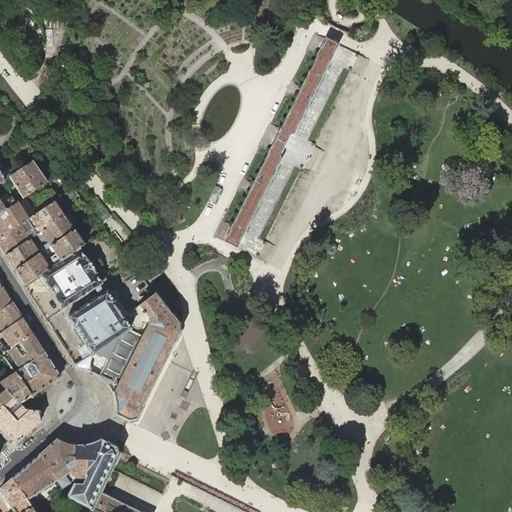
[(228,232),(223,242),(236,248),(241,239),(281,158),(279,155),(285,144),(290,134),(294,134),(334,53),(339,44),(326,38),(322,46),(275,139),(228,232)]
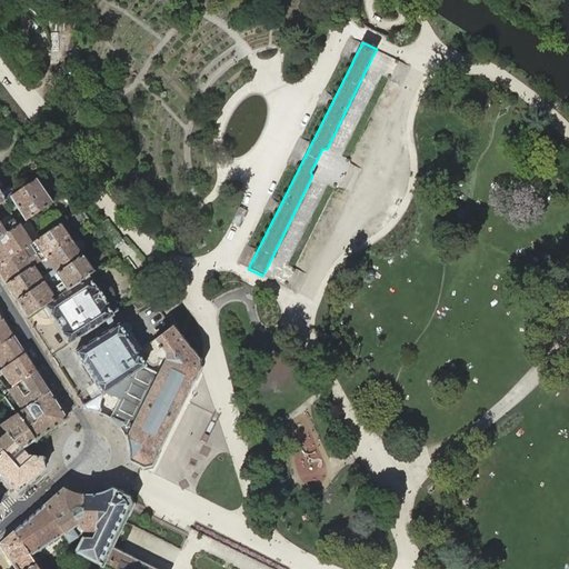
[(42,188),(36,179),(10,197),(26,220),(52,202),(50,200),(47,195),(42,188)]
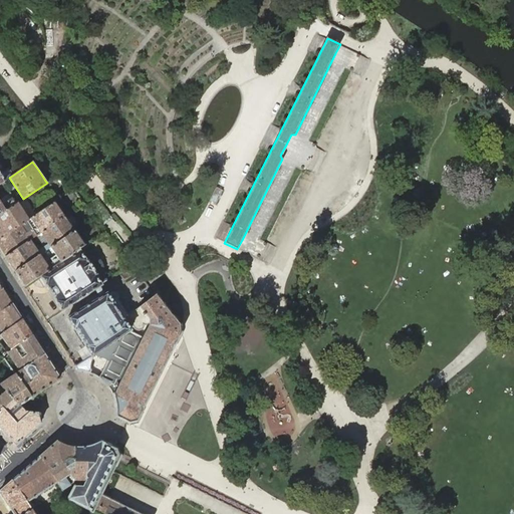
[(218,201),(222,188),(216,186),(212,199),(218,201)]
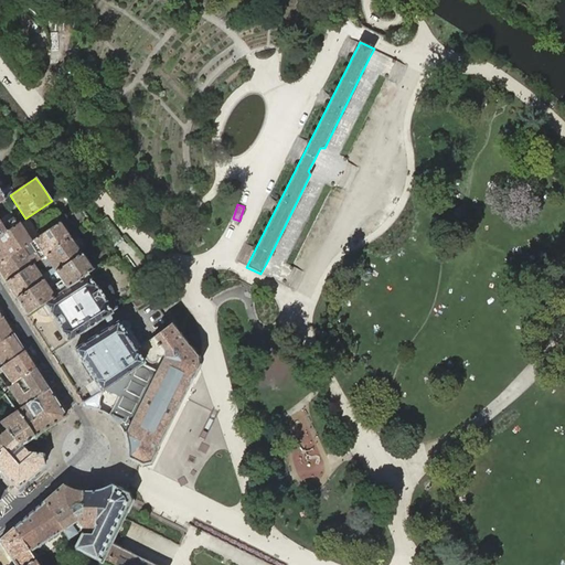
[(0,219),(0,235),(7,232),(19,223),(16,216),(13,214),(4,221),(2,217),(0,219)]
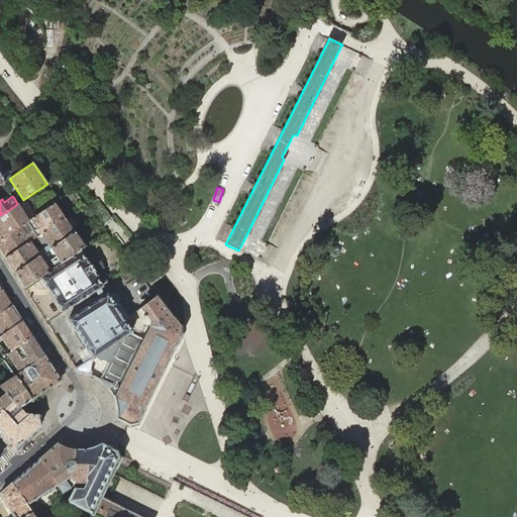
[(64,218),(54,204),(30,220),(28,221),(27,222),(0,240),(0,248),(6,259),(30,241),(35,237),(36,236),(40,234),(64,218)]
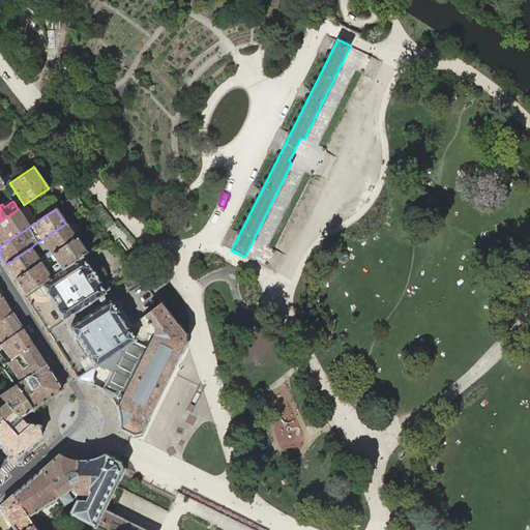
[(29,227),(18,209),(6,217),(0,221),(0,246),(28,228),(29,227)]
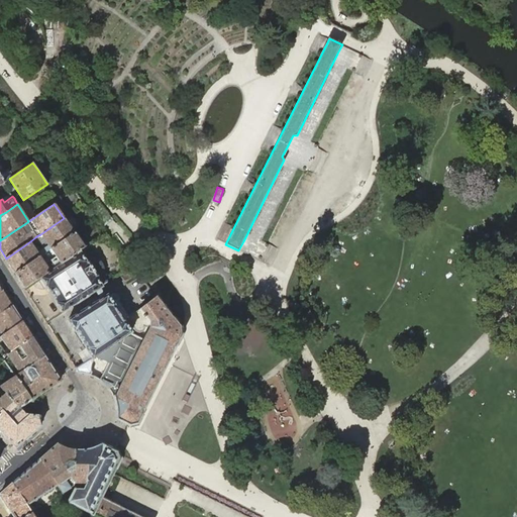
[(6,259),(15,273),(39,255),(49,248),(74,233),(64,218),(40,234),(36,236),(35,237),(30,241),(6,259)]
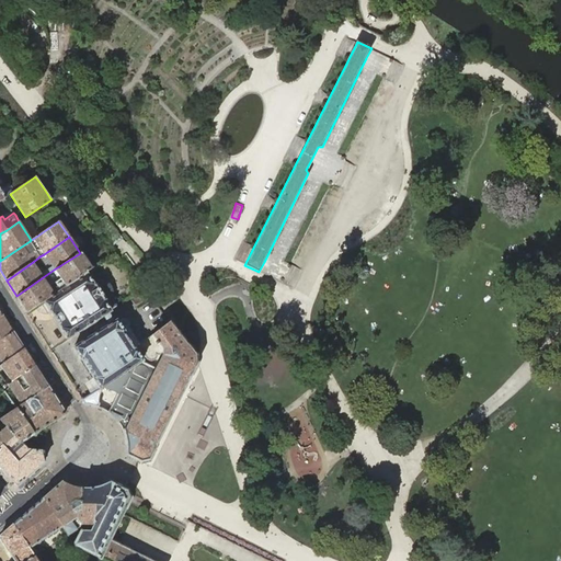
[(91,268),(80,253),(54,270),(43,277),(16,296),(27,312),(36,307),(36,306),(38,305),(44,300),(55,294),(87,272),(91,268)]
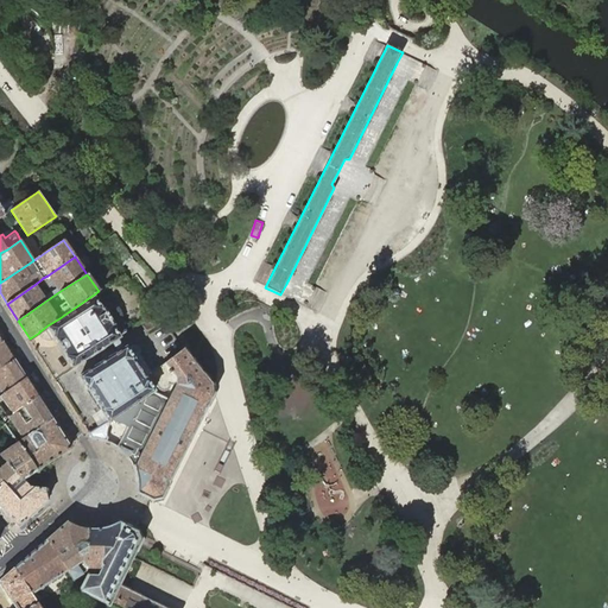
[(107,301),(101,290),(99,291),(94,295),(59,318),(48,325),(54,335),(65,354),(65,355),(73,367),(121,337),(120,336),(127,331),(121,323),(122,318),(121,314),(120,309),(115,304),(107,301)]
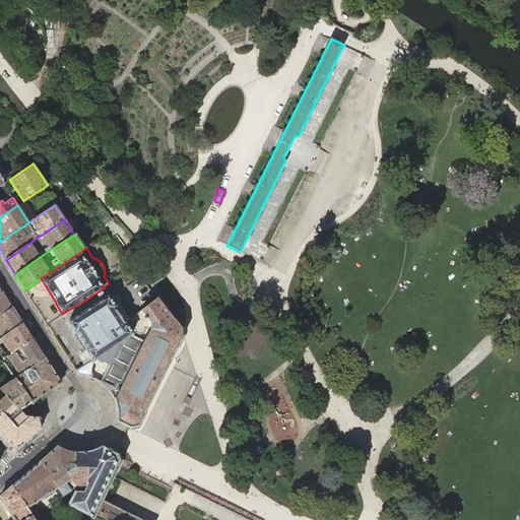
[(139,275),(133,268),(120,276),(125,284),(139,275)]
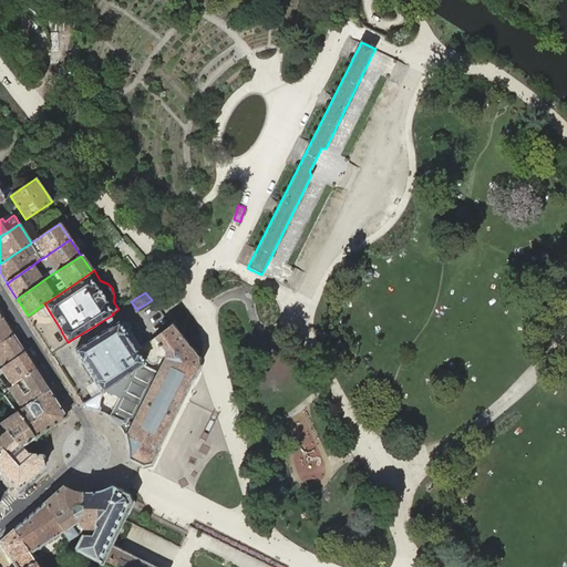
[(172,325),(175,330),(181,326),(168,310),(163,315),(172,325)]
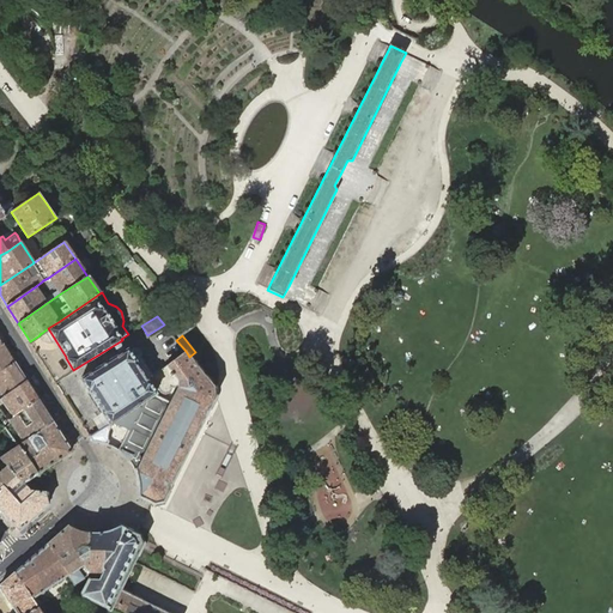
[(0,371),(14,362),(4,344),(0,346),(0,371)]
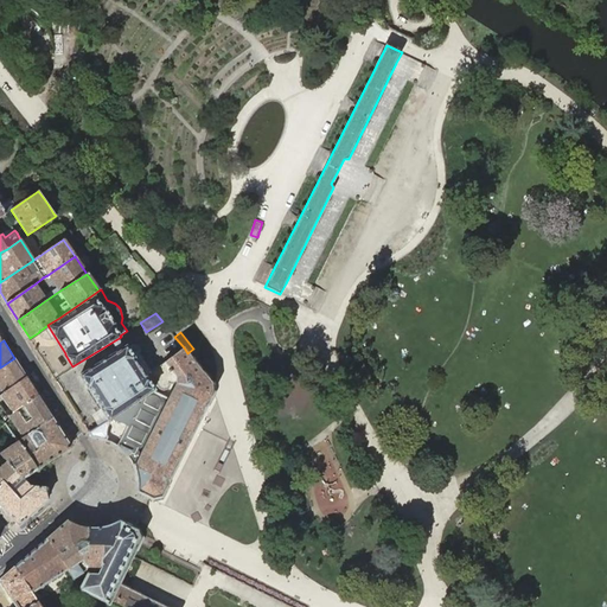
[(146,376),(153,371),(151,369),(141,352),(140,349),(140,346),(138,344),(134,342),(127,346),(126,345),(78,375),(88,389),(108,421),(153,390),(154,389),(146,376)]
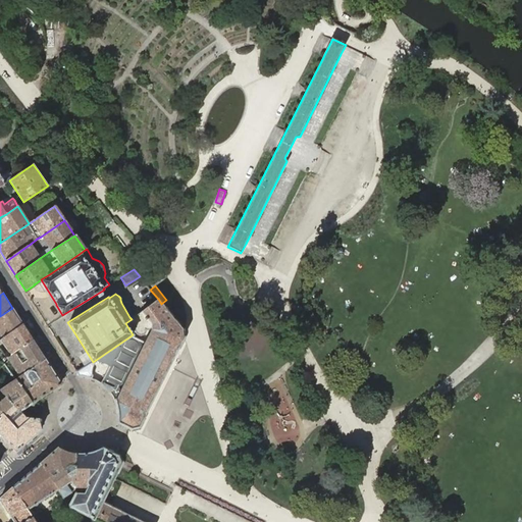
[(117,422),(128,427),(132,429),(139,427),(145,414),(183,341),(183,338),(183,329),(181,328),(168,312),(165,308),(161,304),(158,299),(138,314),(132,319),(138,326),(148,319),(151,323),(151,330),(145,343),(132,335),(93,362),(94,363),(94,364),(93,366),(92,367),(92,368),(92,370),(92,372),(92,374),(92,375),(91,378),(98,382),(102,385),(106,388),(111,394),(113,398),(116,407),(118,414),(117,422)]
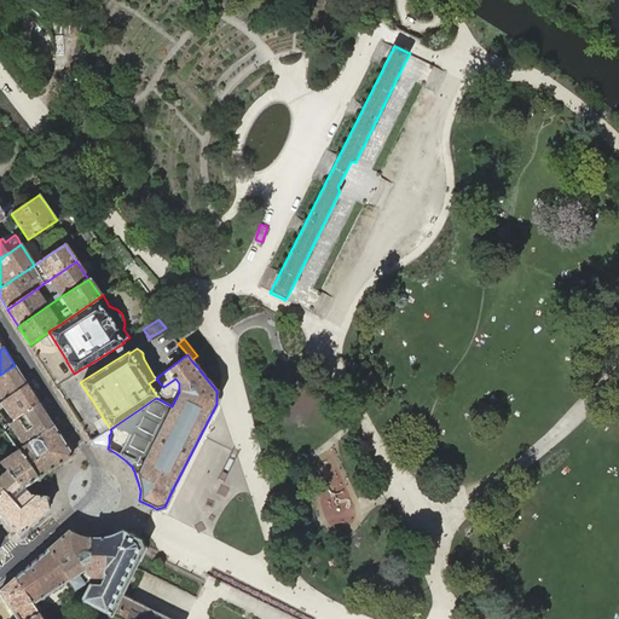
[(27,385),(15,365),(0,375),(0,395),(4,401),(27,385)]
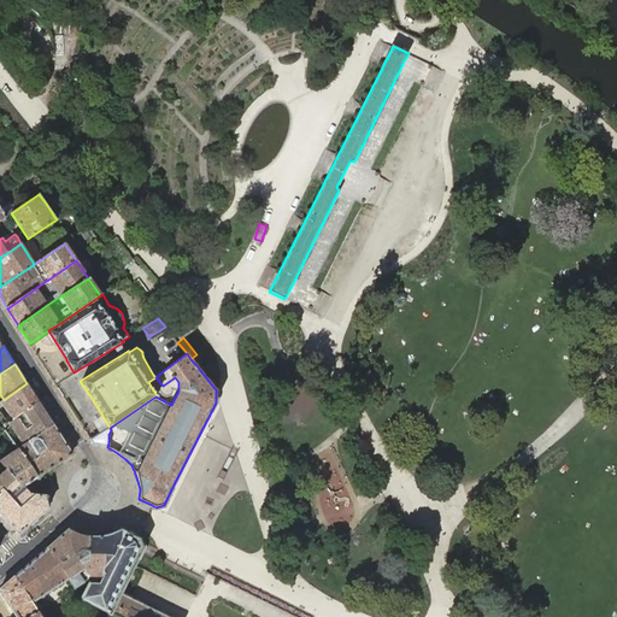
[(37,401),(27,383),(4,400),(0,401),(0,409),(4,406),(10,415),(5,418),(9,423),(37,401)]
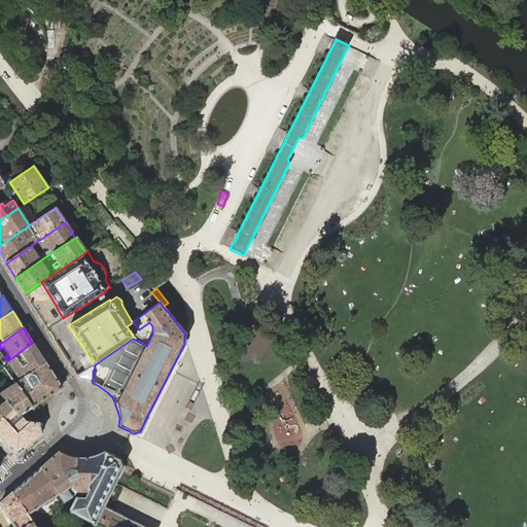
[(45,362),(32,343),(7,361),(8,363),(14,373),(20,380),(45,362)]
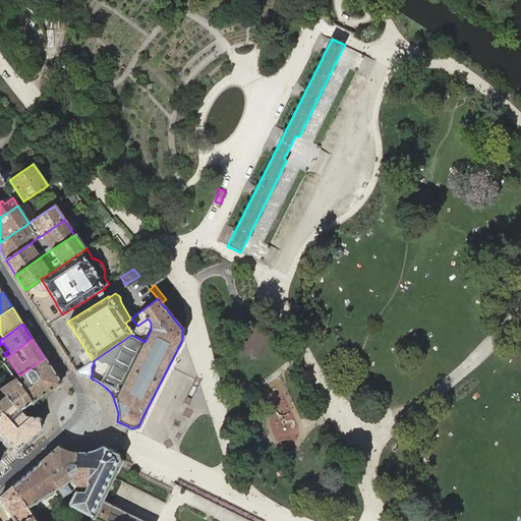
[(60,384),(45,358),(19,375),(15,379),(32,403),(44,395),(60,384)]
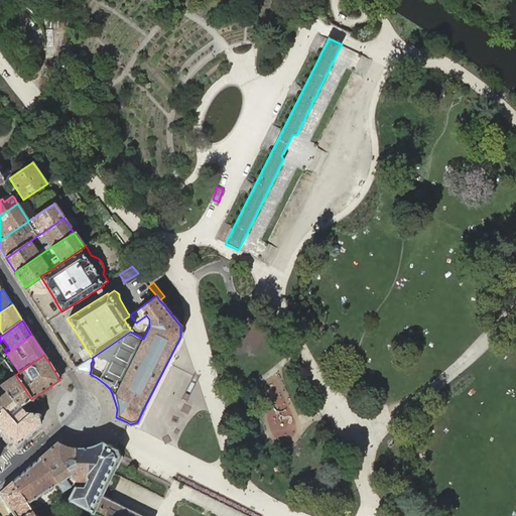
[(14,365),(8,356),(4,360),(9,368),(14,365)]
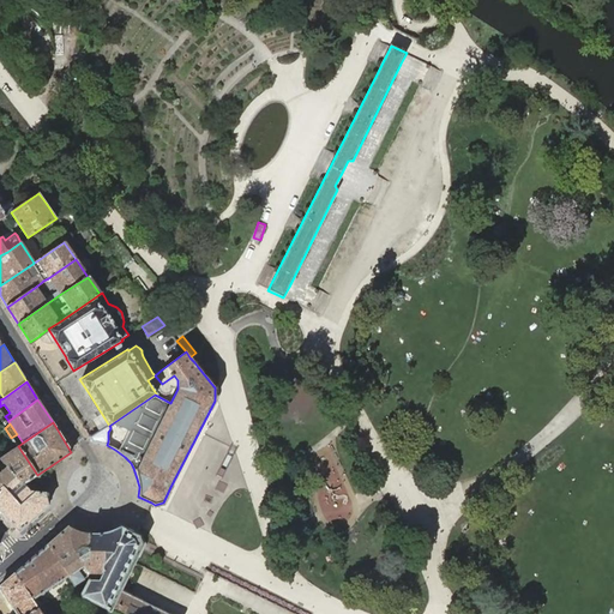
[(103,444),(107,445),(108,441),(108,440),(108,438),(108,435),(108,433),(108,432),(109,431),(110,428),(110,427),(109,426),(103,429),(90,438),(94,443),(103,444)]
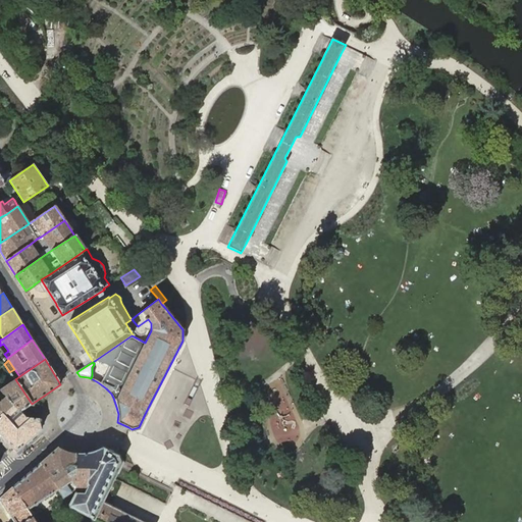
[(32,404),(15,379),(14,379),(9,372),(4,364),(0,367),(0,372),(8,384),(0,389),(0,390),(7,398),(19,412),(20,411),(20,412),(32,404)]
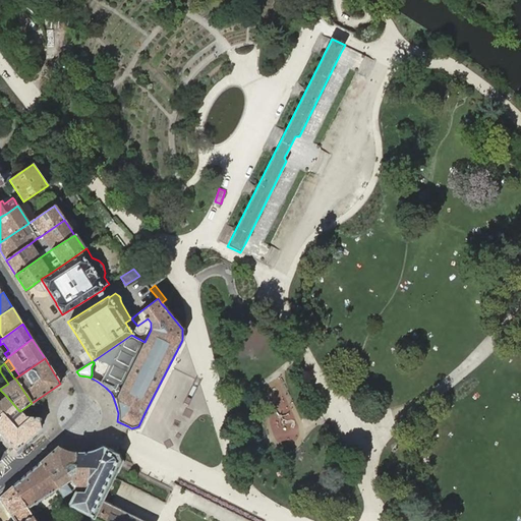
[(0,414),(2,413),(8,419),(19,411),(7,397),(0,390),(0,389),(0,414)]
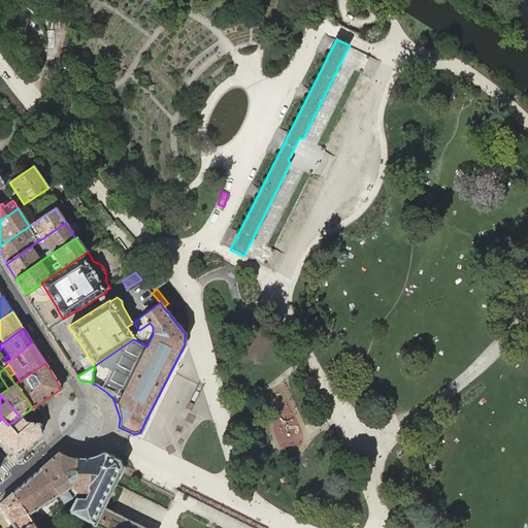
[(40,429),(40,424),(30,423),(26,423),(21,417),(21,416),(20,417),(8,425),(2,419),(0,420),(0,439),(17,457),(42,434),(40,429)]
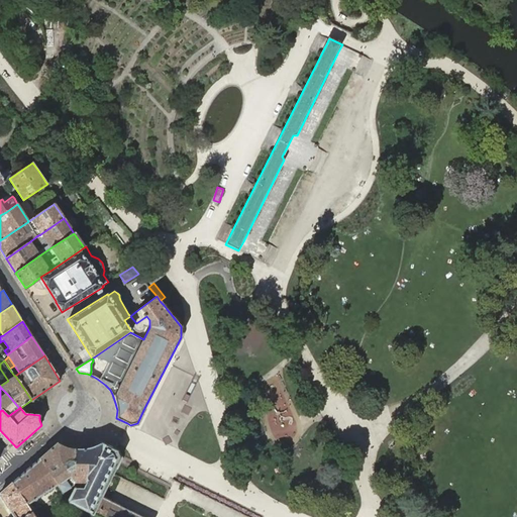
[(75,470),(75,449),(74,449),(68,448),(65,447),(61,445),(58,443),(39,458),(57,485),(62,492),(74,484),(75,483),(75,473),(75,470)]
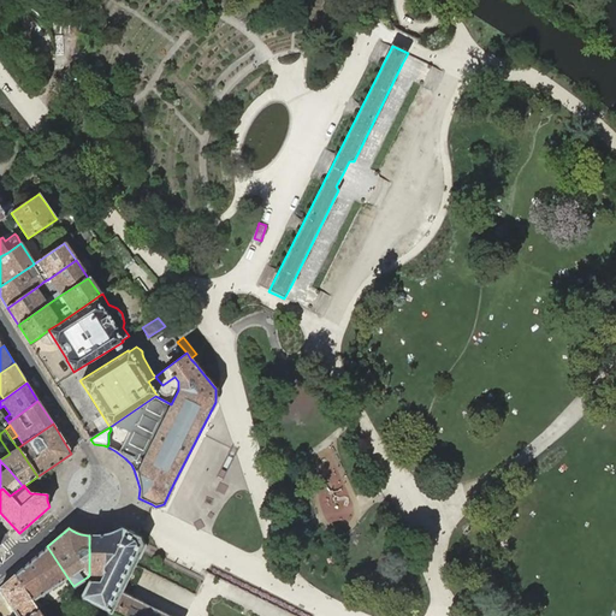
[(140,538),(136,535),(120,528),(112,533),(105,535),(94,537),(89,535),(89,560),(89,563),(89,575),(102,575),(99,582),(88,582),(81,597),(82,598),(111,612),(120,592),(135,564),(138,558),(143,546),(140,538)]
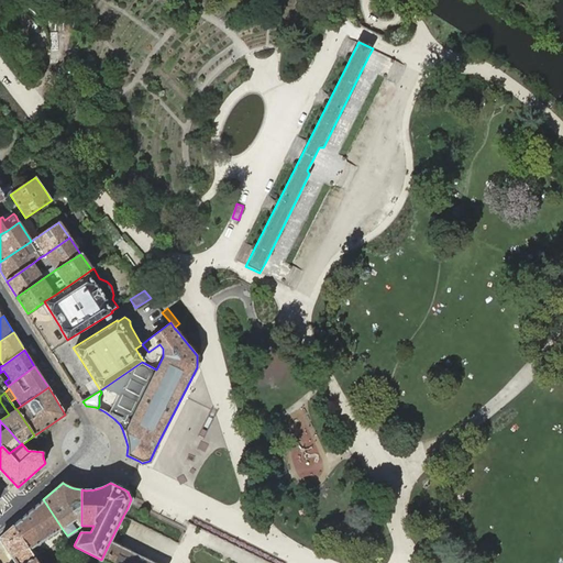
[(62,528),(43,499),(13,526),(29,549),(34,556),(37,562),(50,562),(43,552),(42,551),(36,555),(32,548),(62,528)]
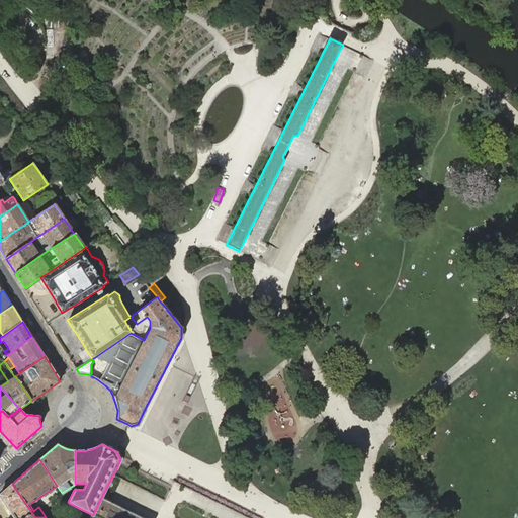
[(26,505),(12,484),(0,494),(0,495),(12,515),(13,516),(14,517),(34,517),(31,512),(26,505)]
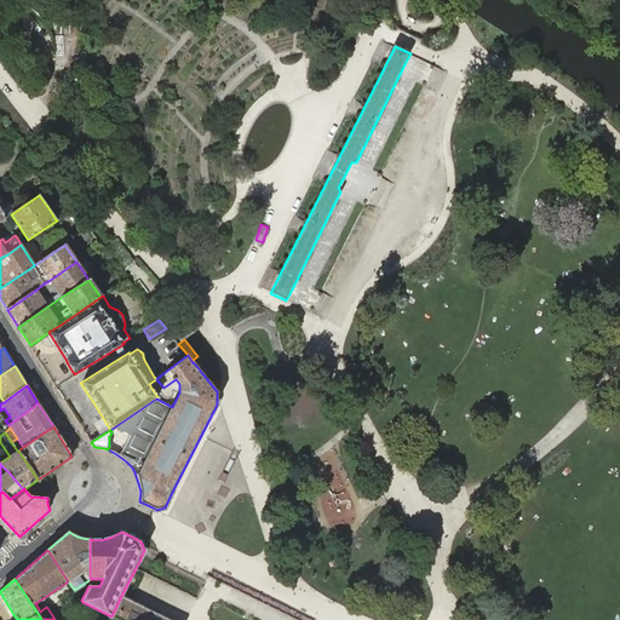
[(112,616),(119,619),(171,619),(127,598),(121,596),(112,616)]
